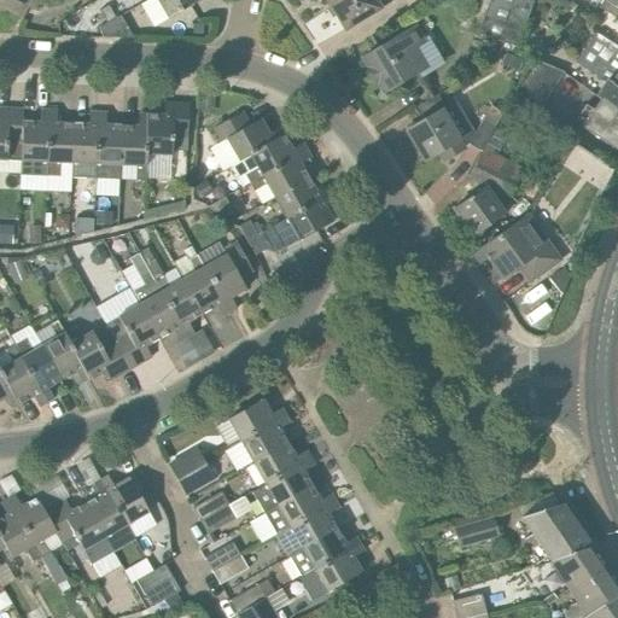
[(156,0),(168,19),(199,1),(198,0),(156,0)]
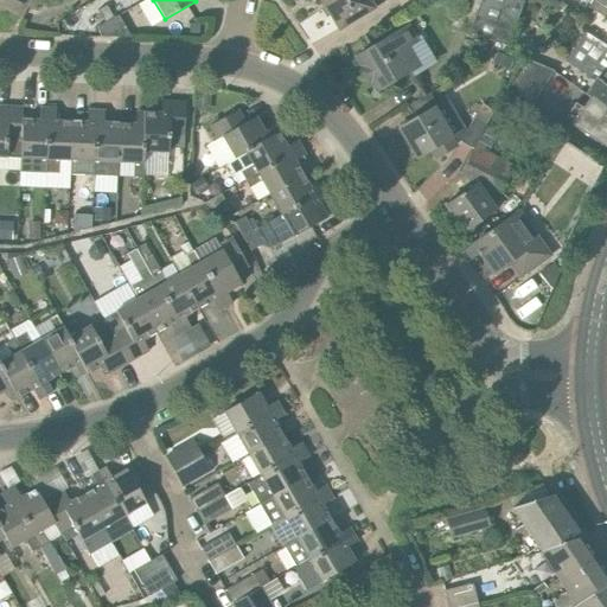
[(382,0),(336,0),(324,7),(338,31),(384,4),(382,0)]
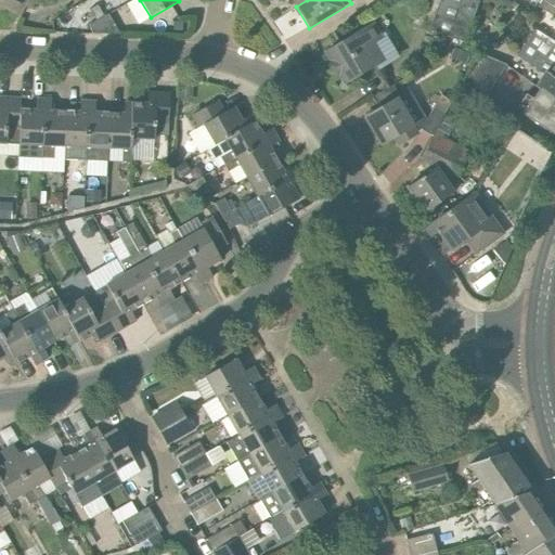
[(420,0),(411,25),(428,30),(438,0),(420,0)]
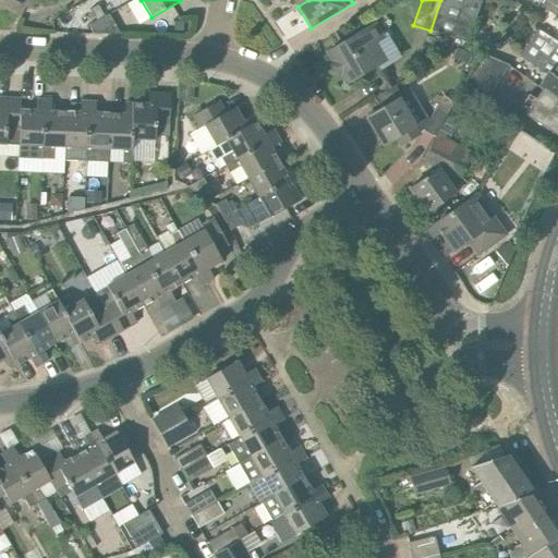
[(440,0),(431,31),(465,44),(481,0),(440,0)]
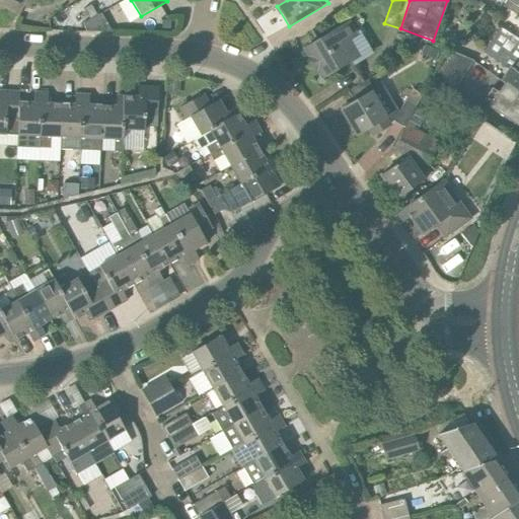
[(83,9),(88,18),(96,14),(91,5),(83,9)]
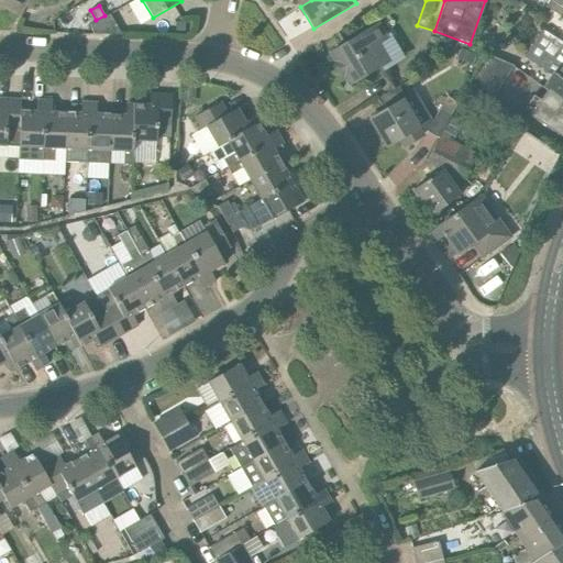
[(105,15),(96,20),(102,31),(110,25),(105,15)]
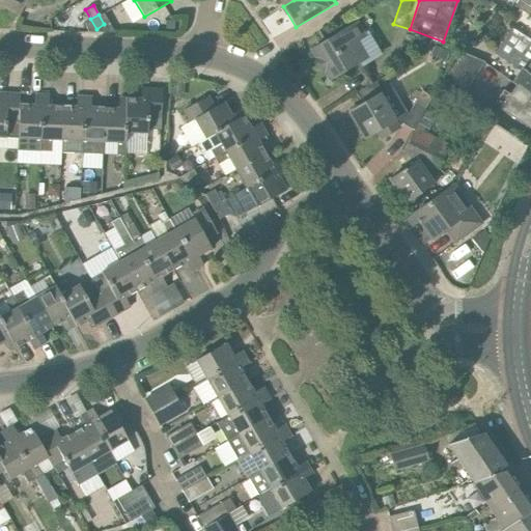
[(176,22),(167,22),(166,30),(175,31),(176,22)]
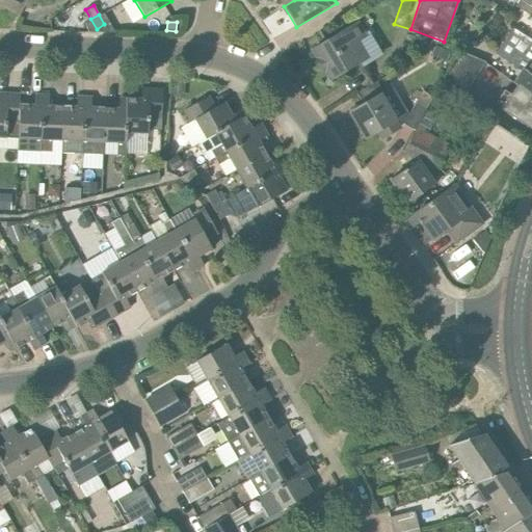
[(329,81),(368,57),(360,42),(366,37),(358,23),(312,51),(329,81)]
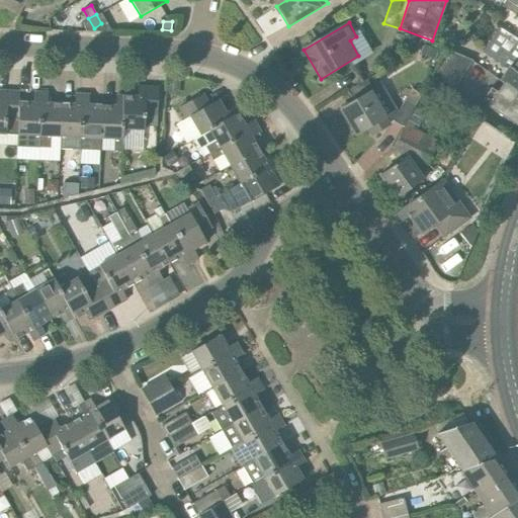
[(502,83),(501,84),(517,95),(517,40),(511,36),(494,61),(506,68),(498,81),(502,83)]
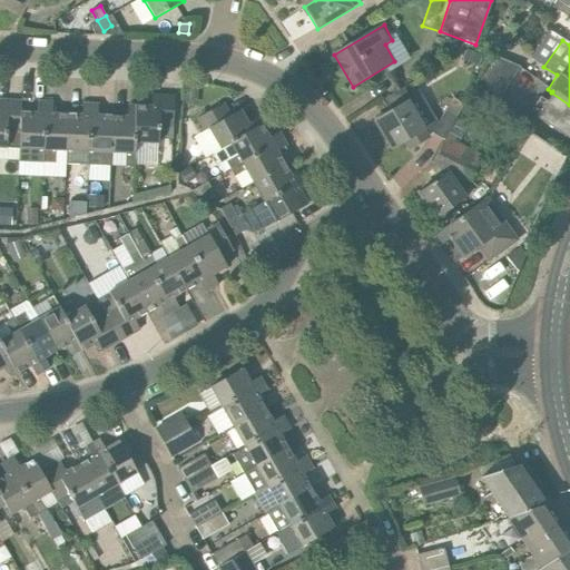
[(482,56),(465,49),(462,60),(478,66),(482,56)]
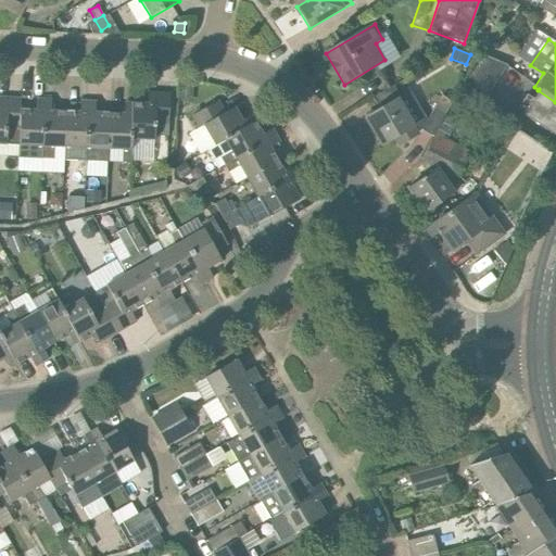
[(484,100),(507,65),(483,55),(465,86),(484,100)]
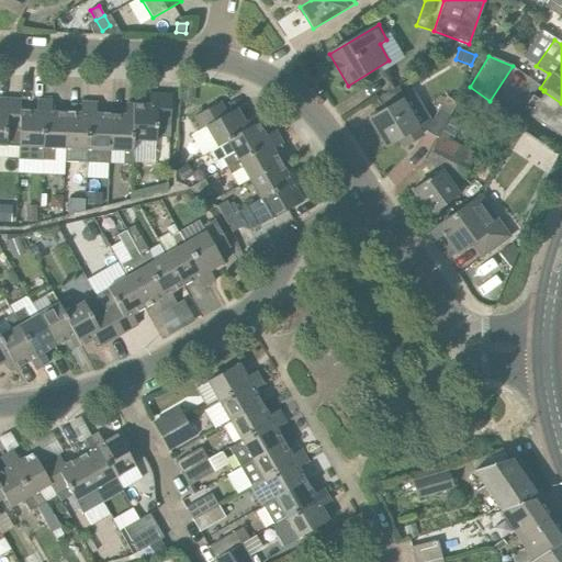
[(180,86),(180,102),(194,103),(195,87),(180,86)]
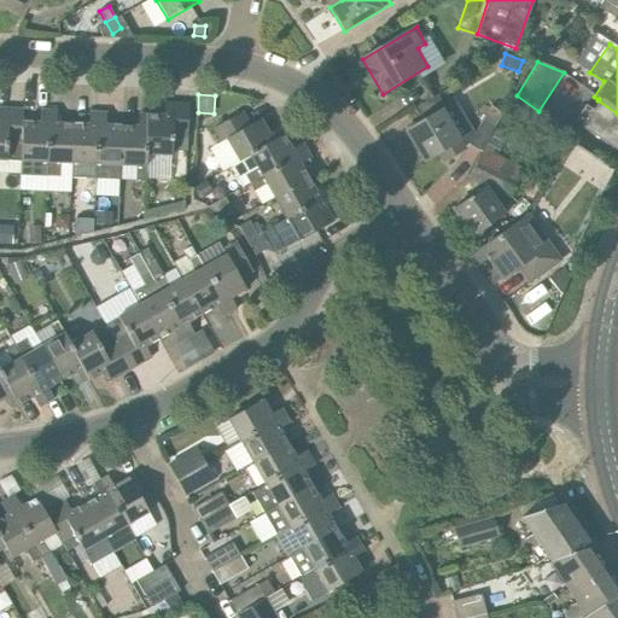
[(583,124),(582,127),(617,151),(617,114),(598,100),(592,111),(586,106),(576,120),(583,124)]
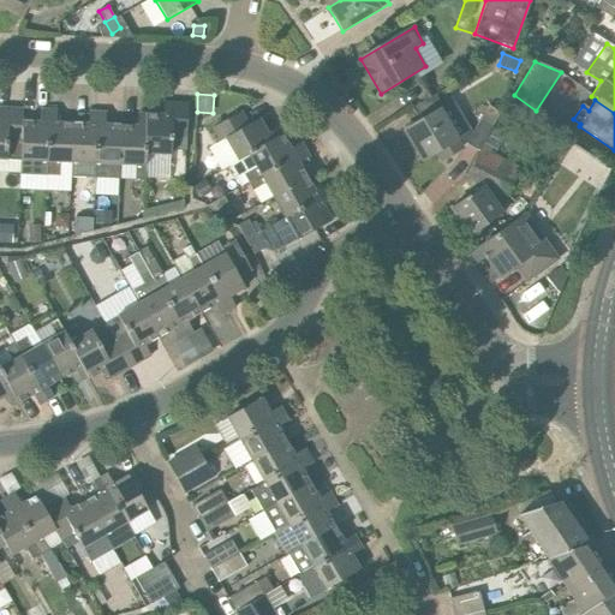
[(171,150),(185,151),(187,105),(163,103),(162,115),(147,115),(144,154),(145,154),(171,155),(171,150)]
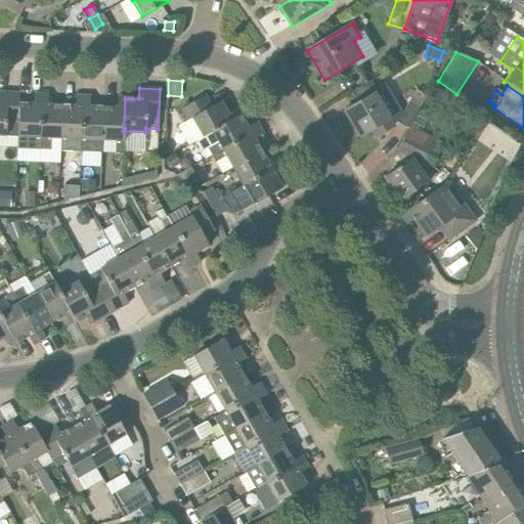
[(376,138),(395,126),(391,119),(401,112),(388,88),(379,93),(378,92),(344,112),(358,137),(370,130),(376,138)]
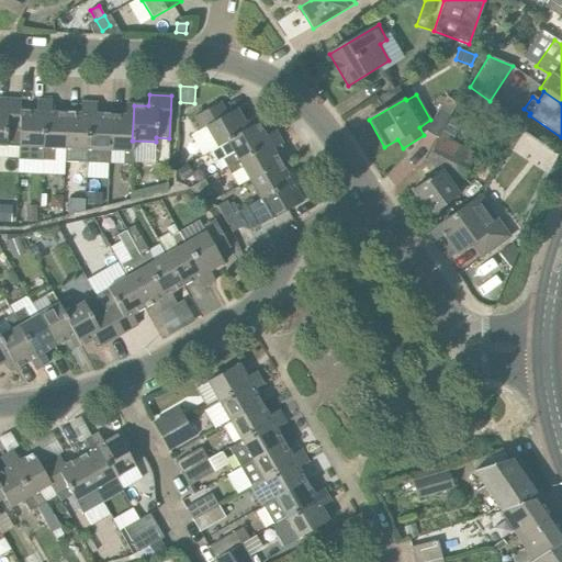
[(0,146),(19,147),(20,132),(21,132),(22,112),(20,112),(21,100),(0,99),(0,146)]
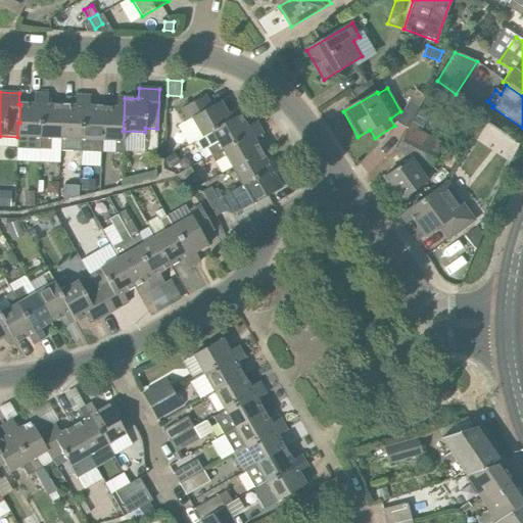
[(408,103),(418,109),(424,98),(414,93),(408,103)]
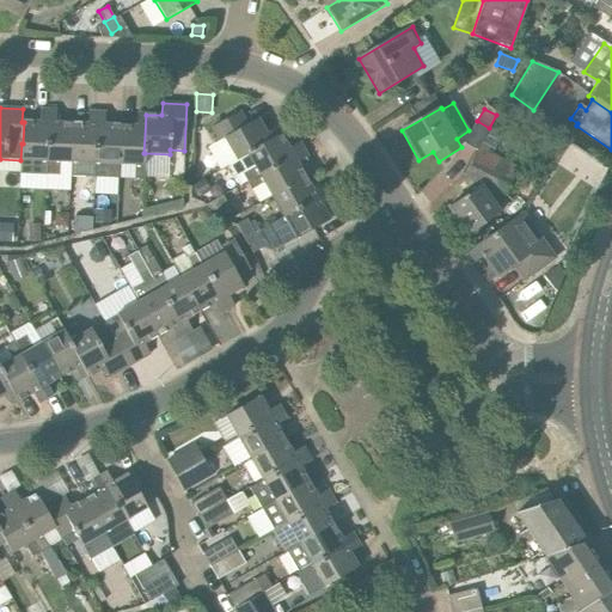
[(19,175),(46,175),(48,110),(40,110),(40,122),(24,122),(23,144),(22,144),(20,160),(19,175)]
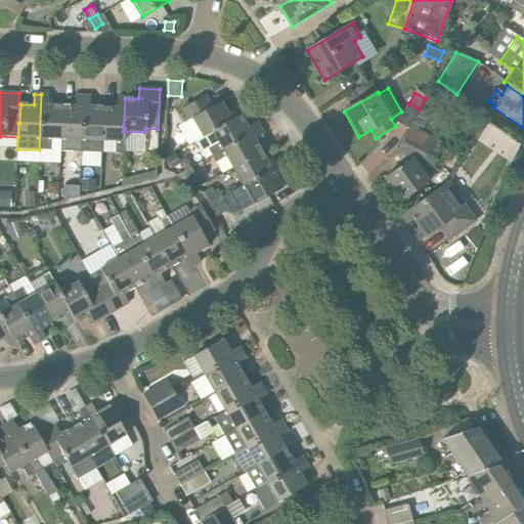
[(51,139),(59,139),(60,139),(62,105),(47,105),(48,95),(41,94),(39,149),(51,150),(51,139)]
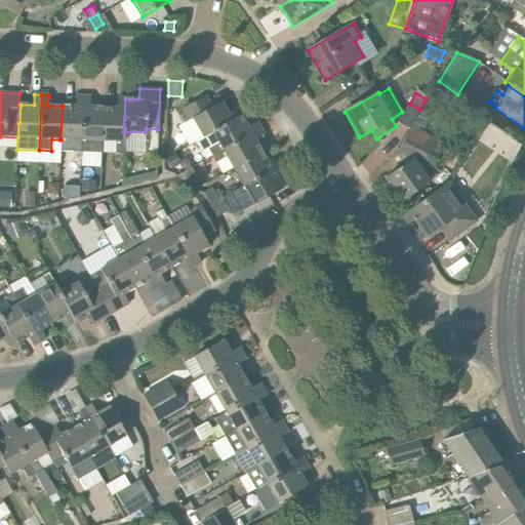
[(59,151),(81,152),(83,96),(76,96),(75,107),(63,106),(61,139),(59,139),(59,151)]
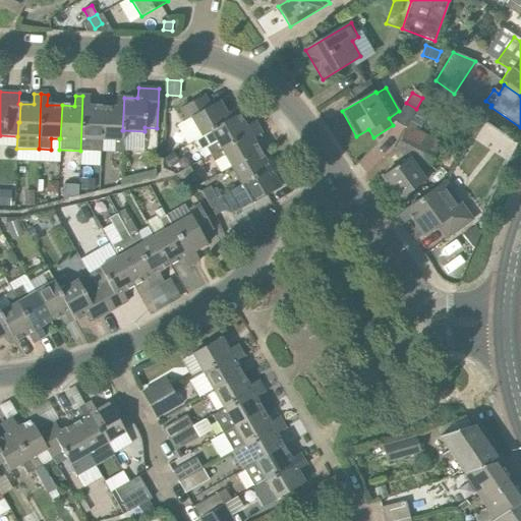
[(89,139),(102,140),(103,107),(89,106),(89,96),(82,96),(80,151),(88,151),(89,139)]
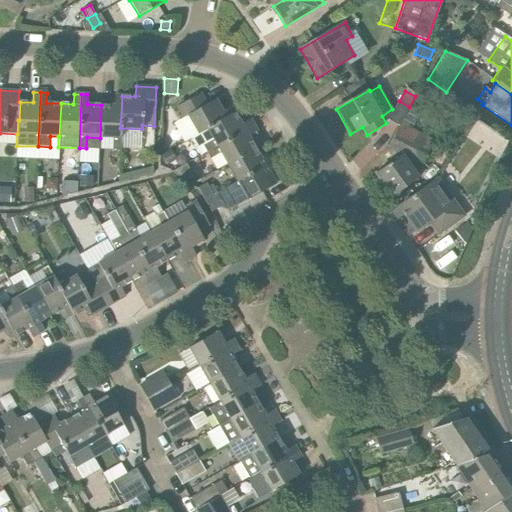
[(197,135),(206,130),(205,129),(235,113),(231,107),(222,112),(215,99),(206,105),(200,94),(177,107),(183,118),(186,117),(197,135)]
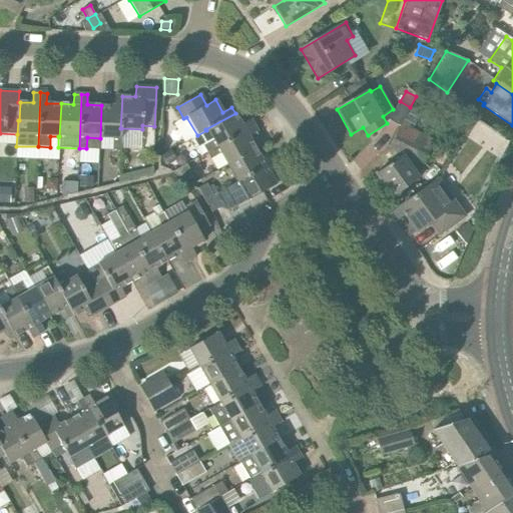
[(120,150),(120,148),(121,128),(120,128),(122,96),(121,96),(115,95),(114,106),(101,105),(100,138),(112,138),(112,149),(120,150)]
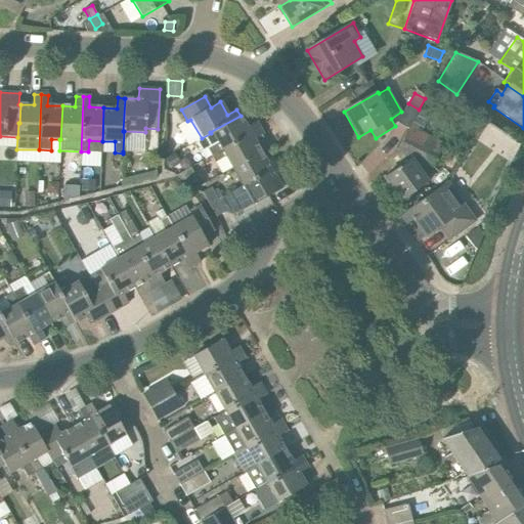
[(408,129),(409,127),(419,110),(407,103),(396,123),(408,129)]
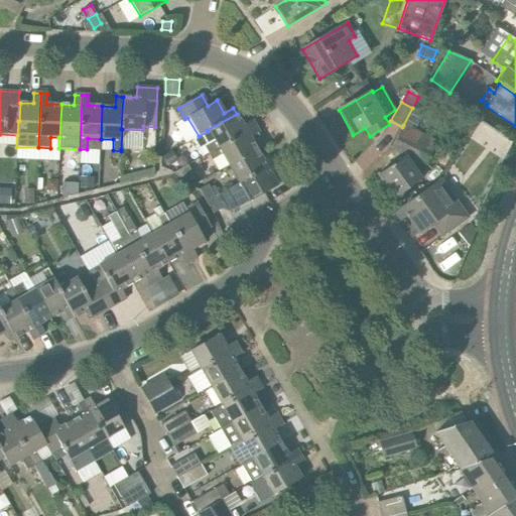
[(213,141),(203,146),(208,154),(256,126),(252,121),(243,126),(237,114),(207,130),(208,131),(213,141)]
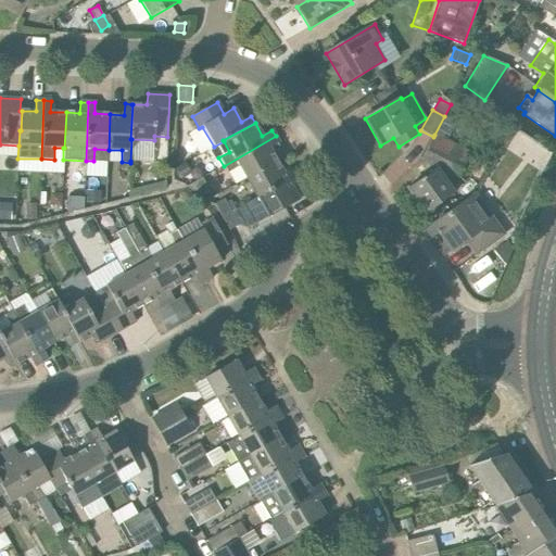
[(458,176),(470,154),(434,135),(433,137),(421,160),(437,166),(436,169),(406,189),(425,214),(453,194),(444,181),(454,174),(458,176)]
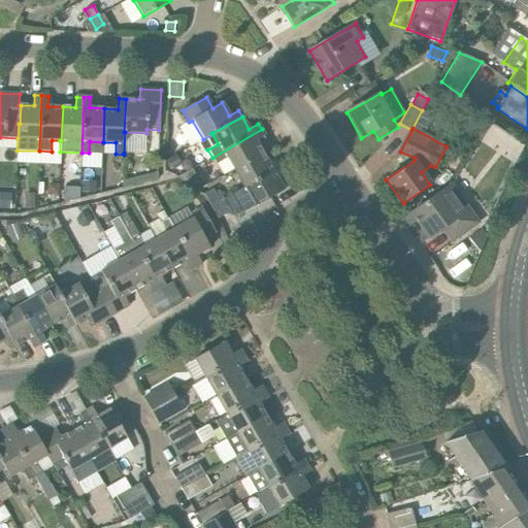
[(234,169),(263,153),(256,140),(265,135),(262,129),(212,158),(216,164),(227,158),(234,169)]
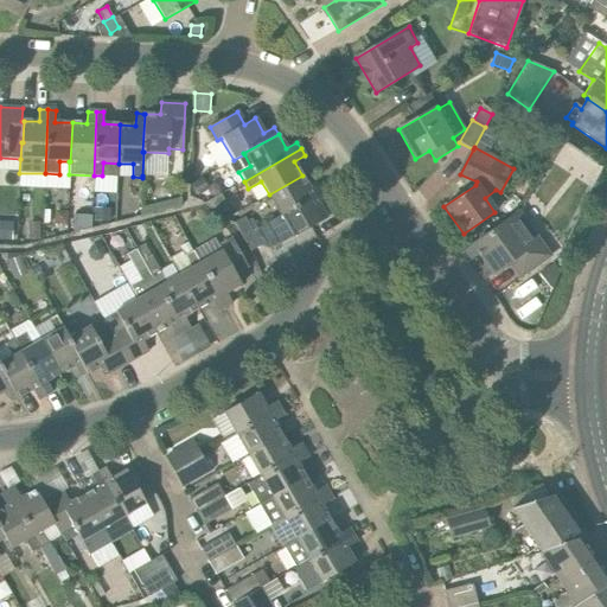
[(269,195),(281,216),(325,191),(320,184),(311,190),(302,176),(269,195)]
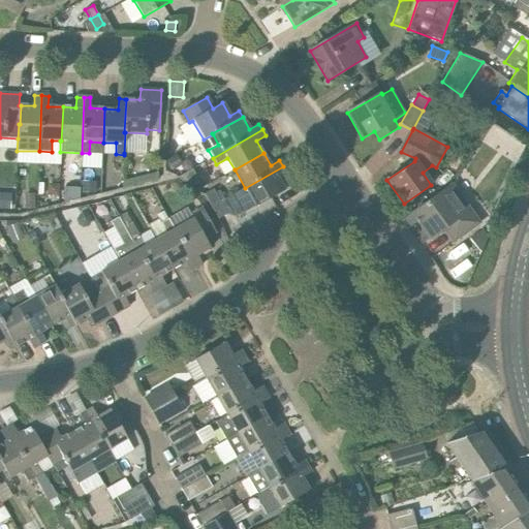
[(176,154),(165,160),(173,172),(183,166),(176,154)]
